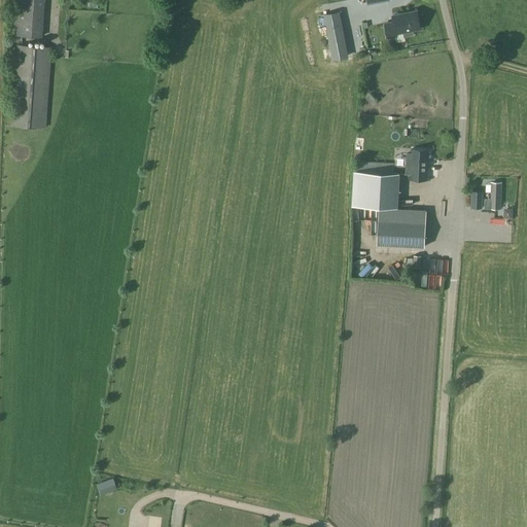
[(13,0),(11,35),(40,37),(42,0),(13,0)]
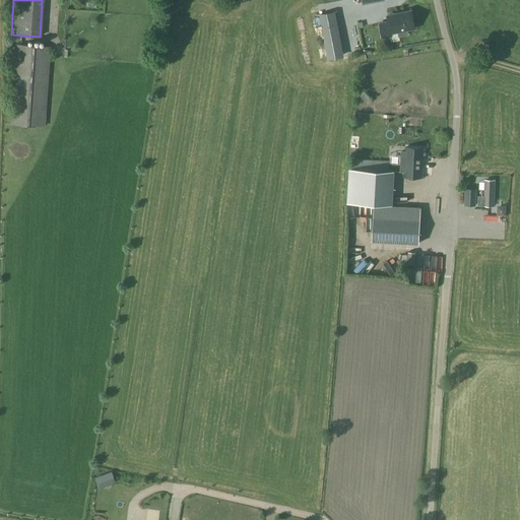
[(333,11),(321,13),(328,58),(340,56),(333,11)]
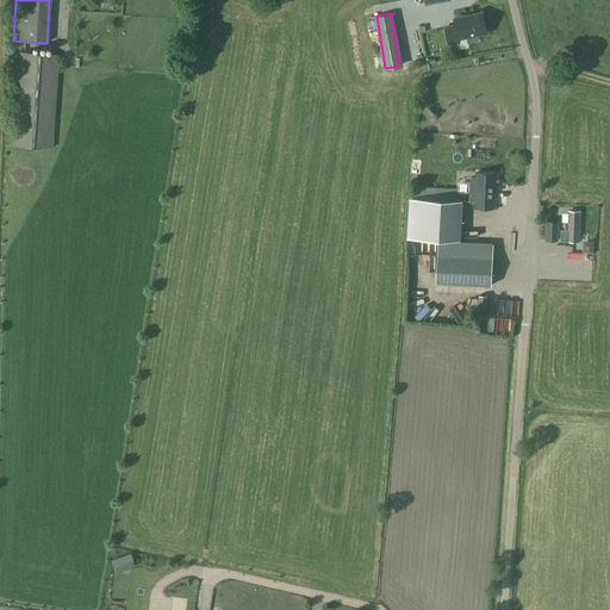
[(456,25),(446,27),(448,44),(458,43),(459,49),(468,47),(468,43),(478,42),(478,36),(486,33),(483,13),(455,18),(456,25)]
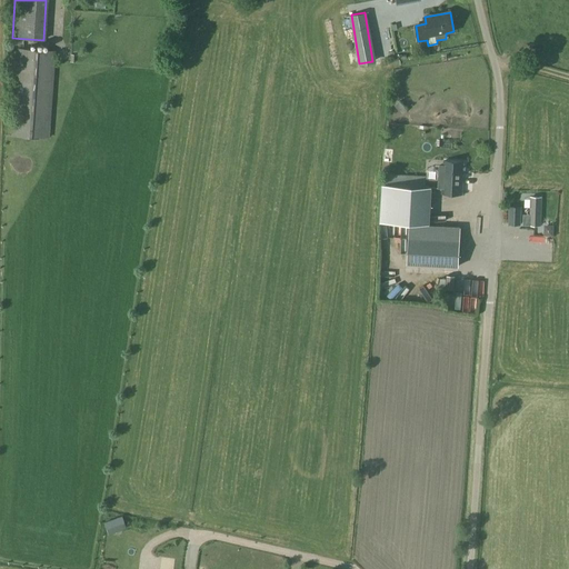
[(49,139),(56,51),(17,48),(11,136),(49,139)]
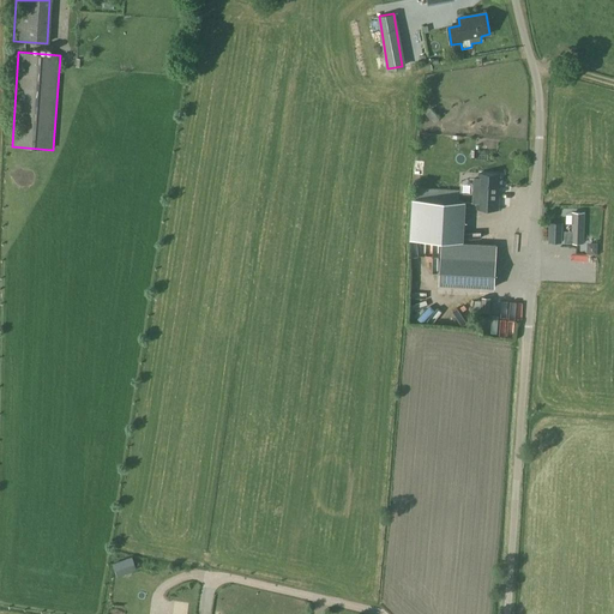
[(474,180),(473,203),(477,203),(477,209),(498,210),(499,187),(499,184),(501,184),(501,179),(499,179),(499,175),(479,174),(479,180),(476,180),(474,180)]
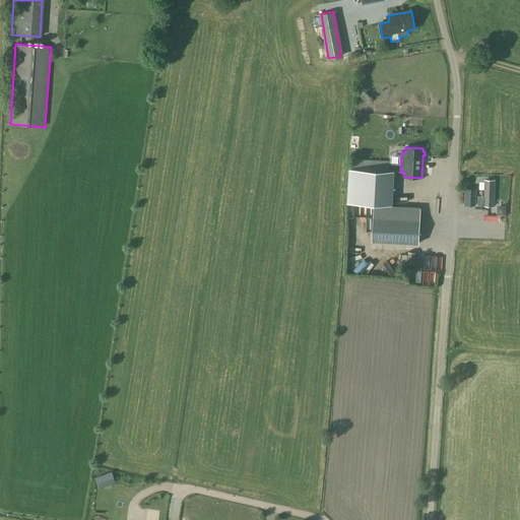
[(388,171),(388,161),(351,159),(350,169),(349,169),(347,202),(389,204),(391,171),(388,171)]
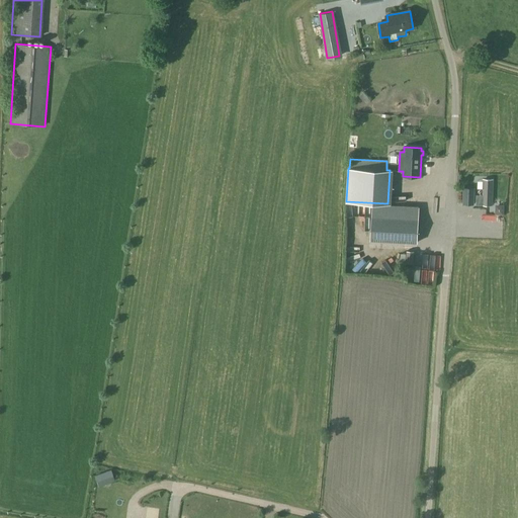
[(477,198),(477,204),(492,205),(493,180),(484,179),(484,181),(483,189),(483,198),(477,198)]
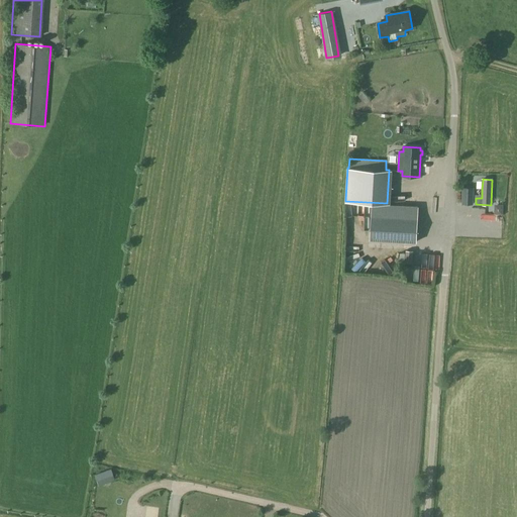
[(473,204),(473,188),(462,187),(462,204),(473,204)]
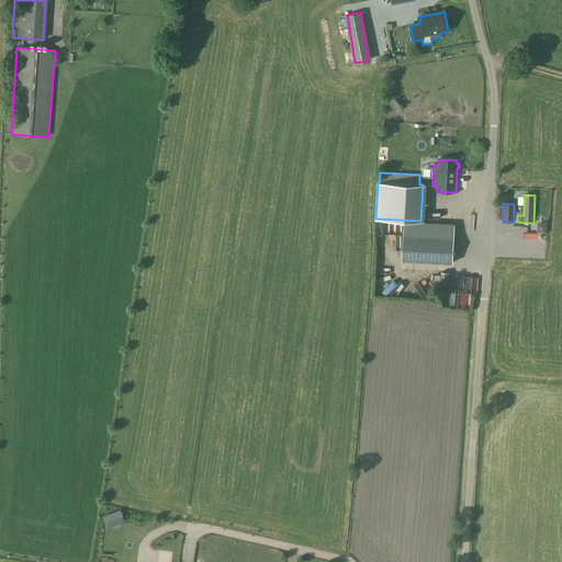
[(453,263),(454,224),(404,222),(402,260),(453,263)]
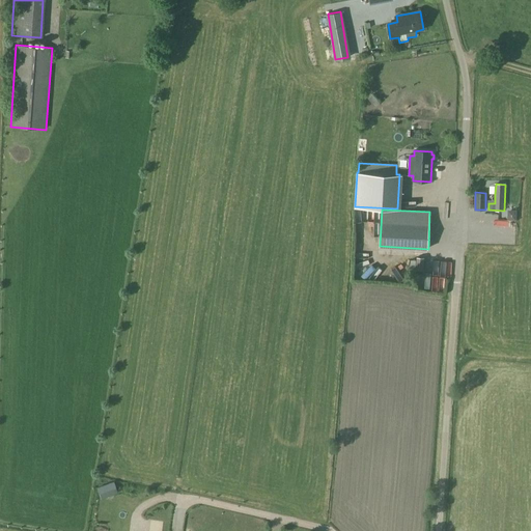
[(515,220),(516,211),(507,210),(507,220),(515,220)]
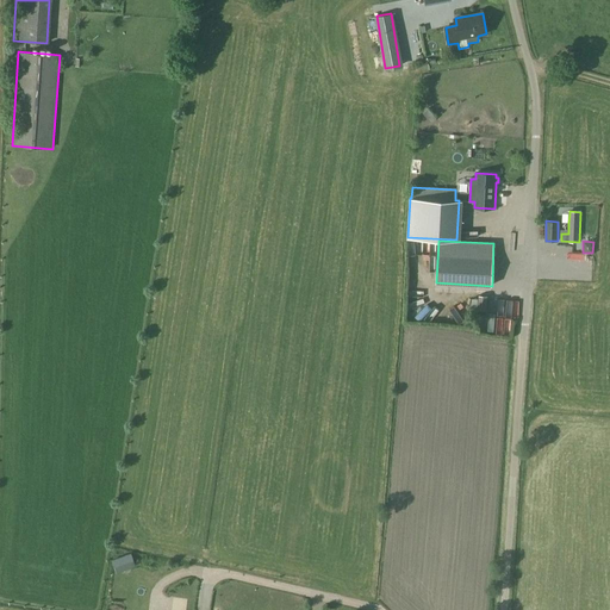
[(408,311),(410,316),(425,310),(423,304),(408,311)]
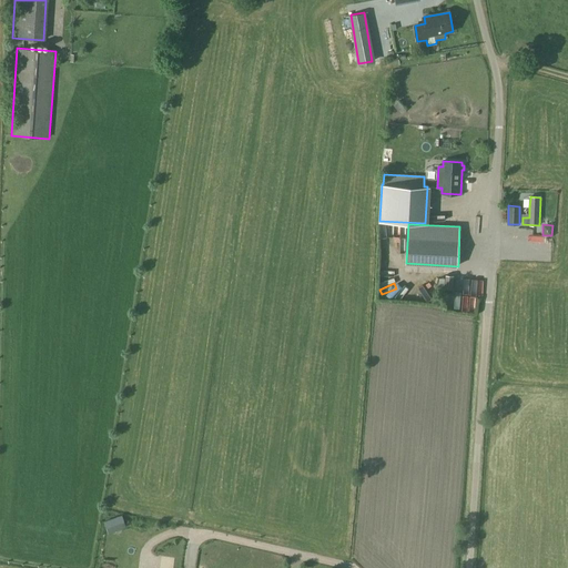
[(470,284),(470,296),(479,296),(479,285),(470,284)]
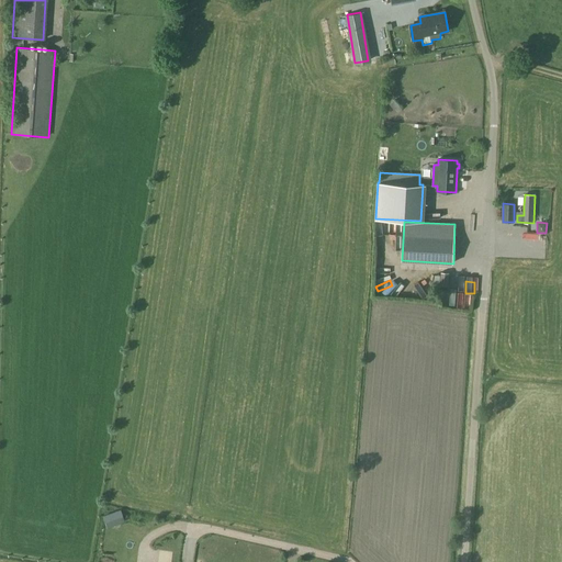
[(405,301),(413,288),(404,282),(395,295),(405,301)]
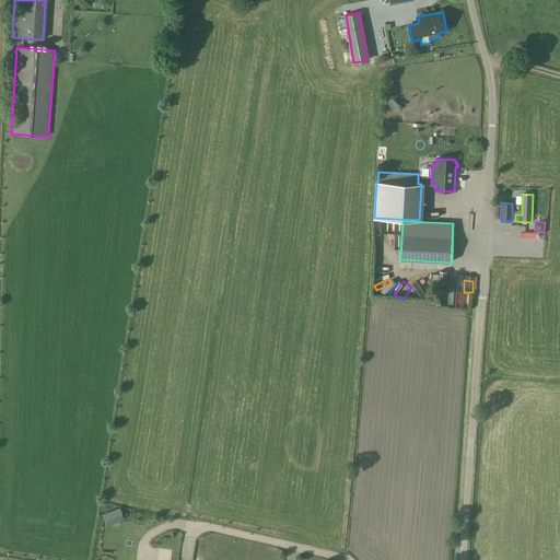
[(426,289),(420,292),(427,303),(432,300),(426,289)]
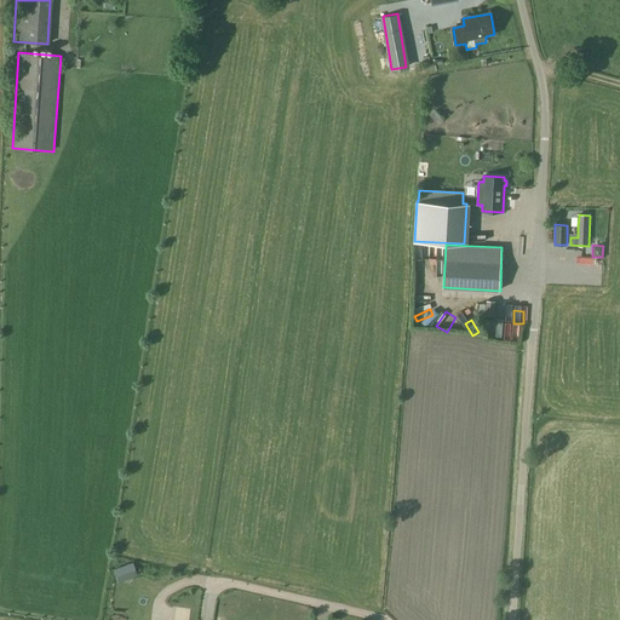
[(133,562),(114,569),(119,583),(138,575),(133,562)]
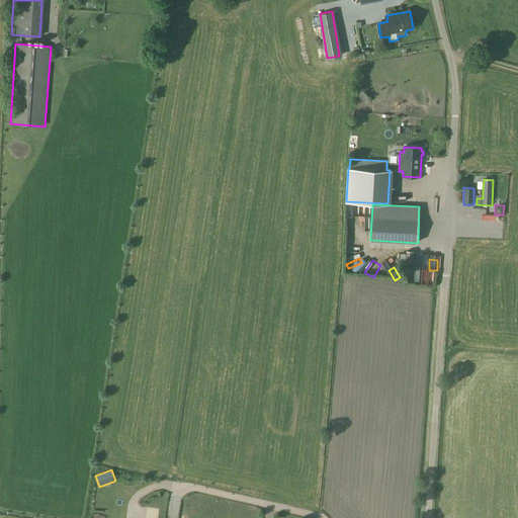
All buildings are outlined.
